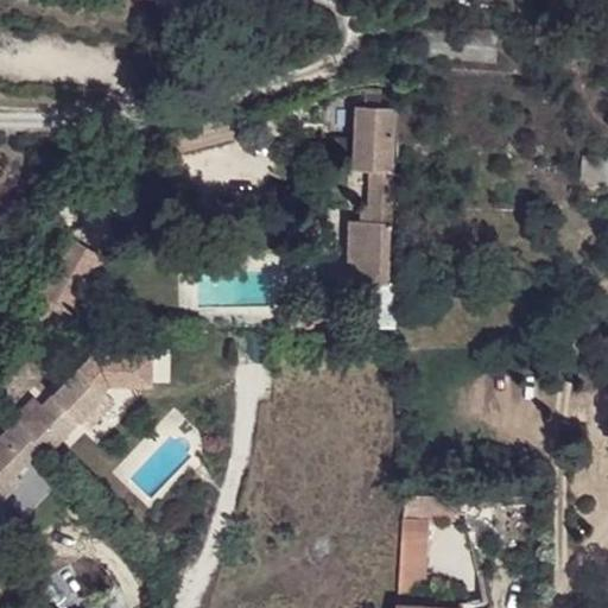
[(398,135),(397,106),(374,105),(374,162),(397,163),(398,135)]
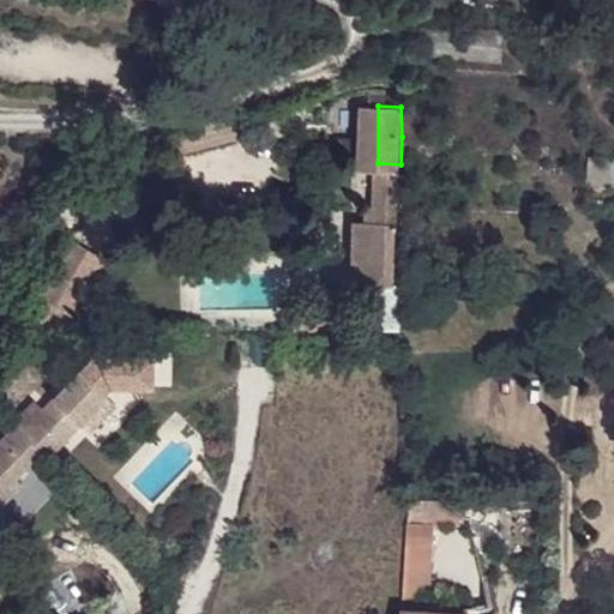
[(292,136),(290,155),(353,160),(354,140),(292,136)]
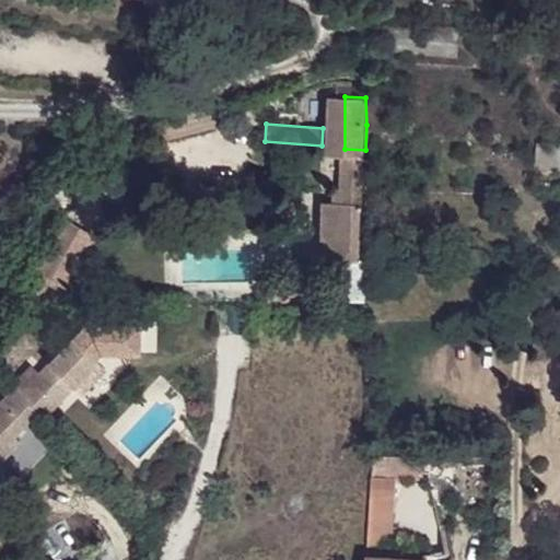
[(559,170),(559,143),(534,141),(533,168),(559,170)]
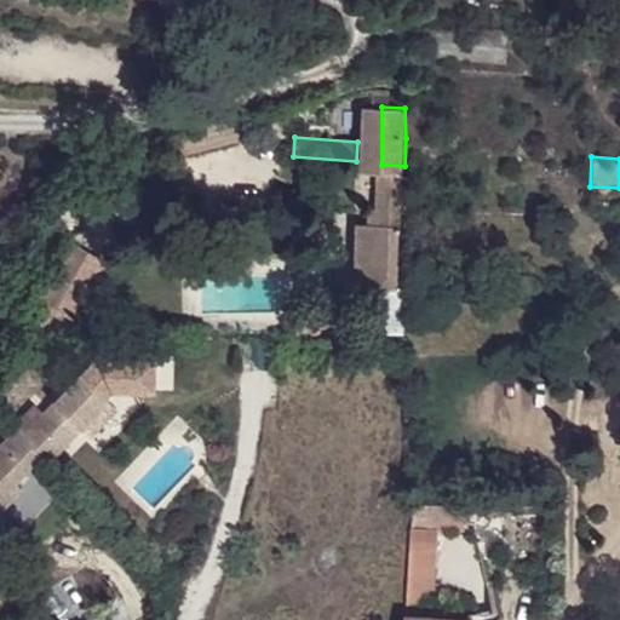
[(401,174),(383,174),(380,228),(399,228),(401,174)]
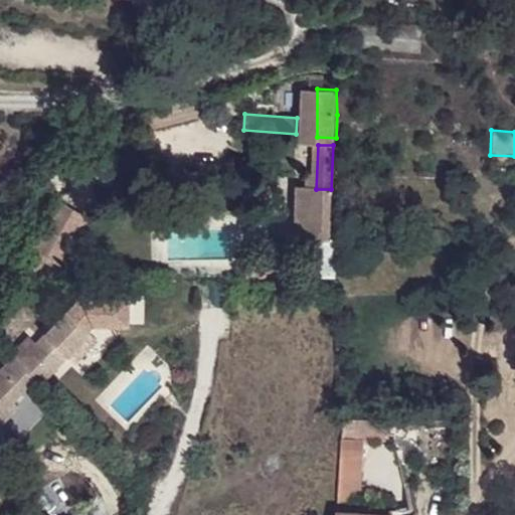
[(330,239),(331,189),(316,189),(299,188),(298,220),(301,221),(300,238),(330,239)]
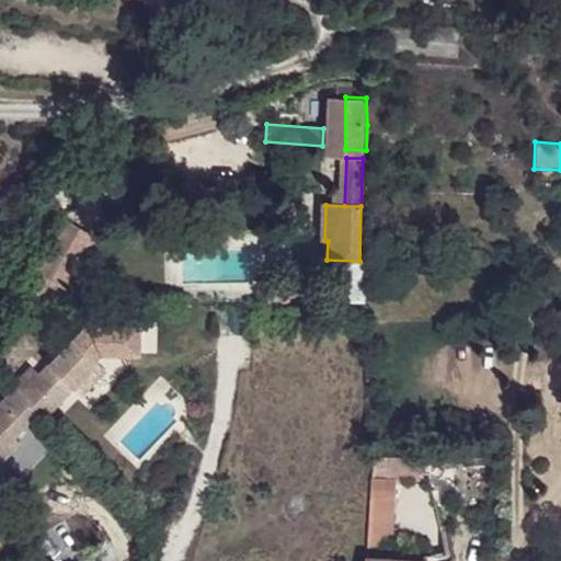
[(73,224),(43,275),(67,289),(98,237),(73,224)]
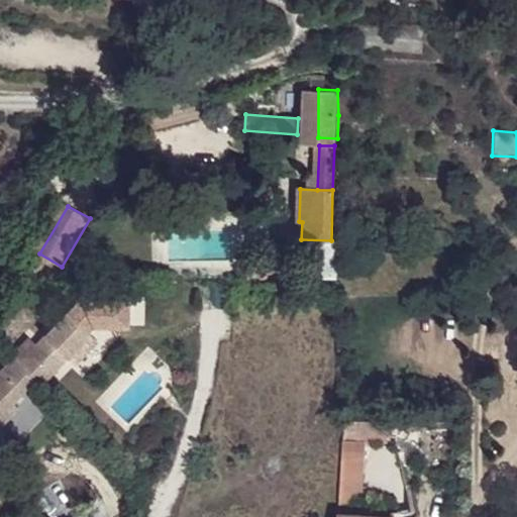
[(80,299),(70,311),(89,330),(94,325),(129,327),(129,300),(80,299)]
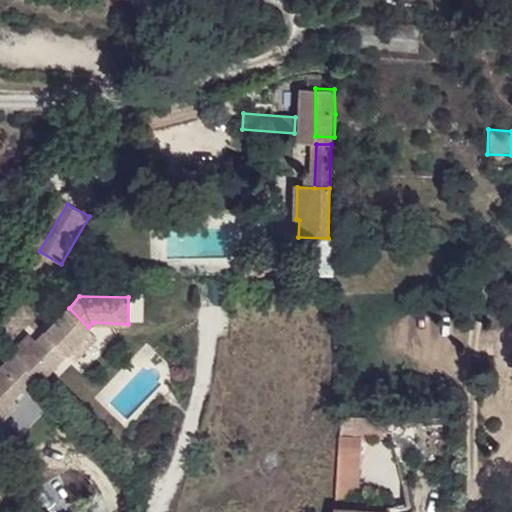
[(88,327),(69,308),(59,317),(46,331),(18,359),(14,354),(0,368),(0,401),(8,393),(15,399),(37,377),(41,381),(69,353),(91,331),(88,327)]
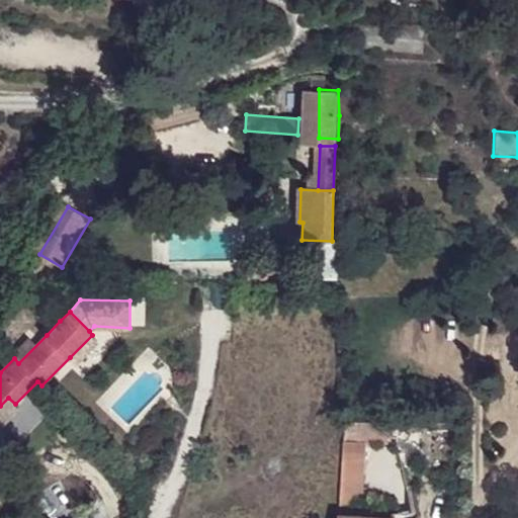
[(40,329),(47,335),(60,321),(54,316),(40,329)]
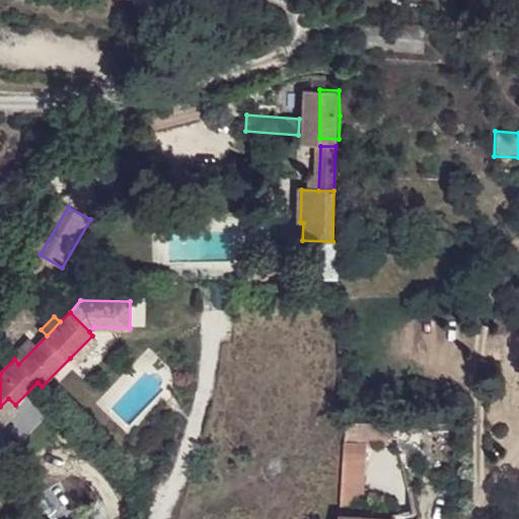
[(98,342),(92,336),(70,358),(77,364),(85,355),(98,342)]
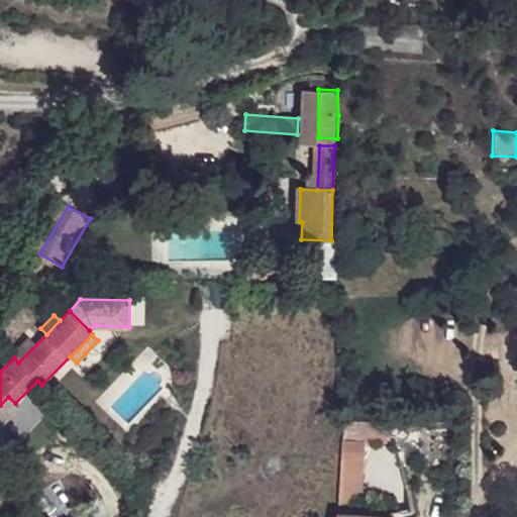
[(0,426),(19,407),(15,403),(8,397),(0,405),(0,426)]
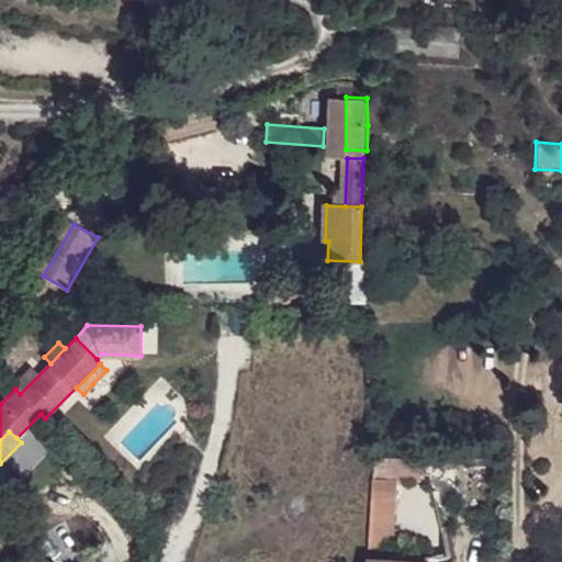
[(374,460),(374,476),(422,476),(422,472),(420,462),(420,460),(374,460)]
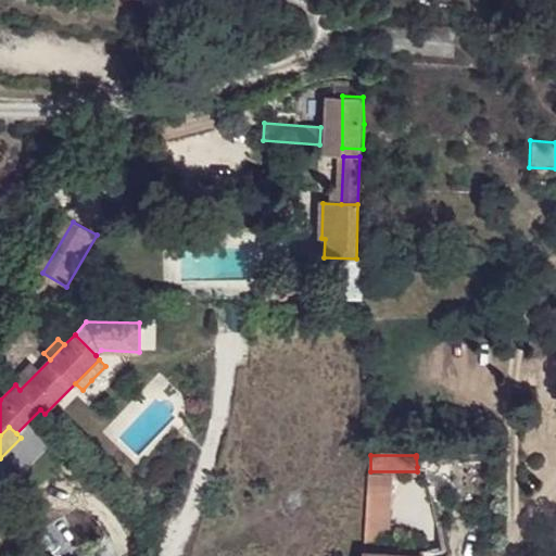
[(426,457),(416,457),(417,467),(426,467),(426,457)]
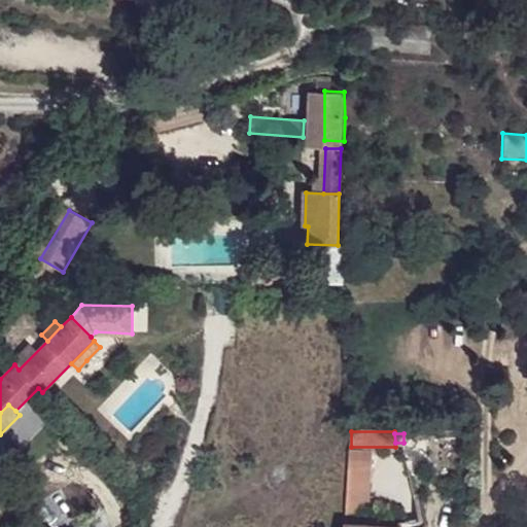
[(351,454),(350,467),(373,468),(373,454),(351,454)]
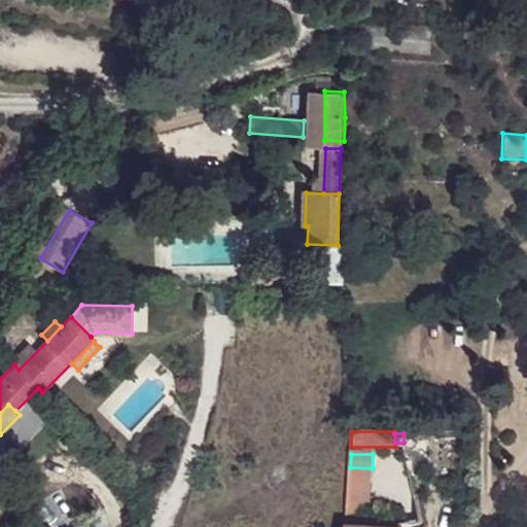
[(350,467),(347,517),(363,518),(365,500),(371,500),(373,468),(350,467)]
